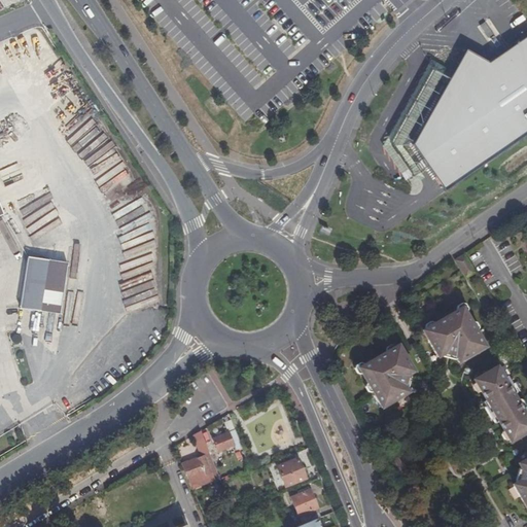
[(446,188),(526,133),(526,36),(491,63),(466,50),(414,144),(446,188)]
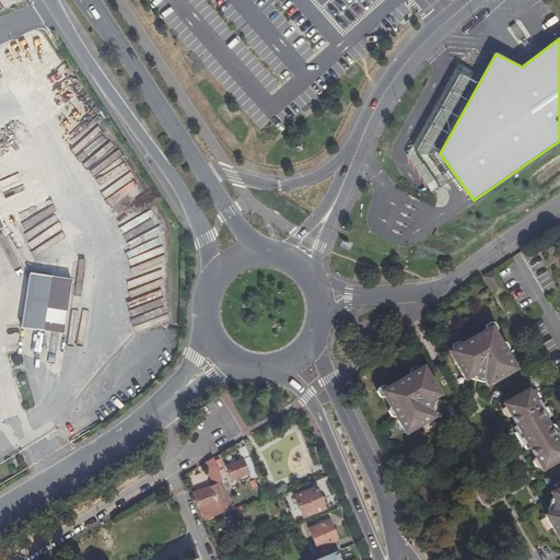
[(502,291),(490,272),(483,277),(494,295),(502,291)]
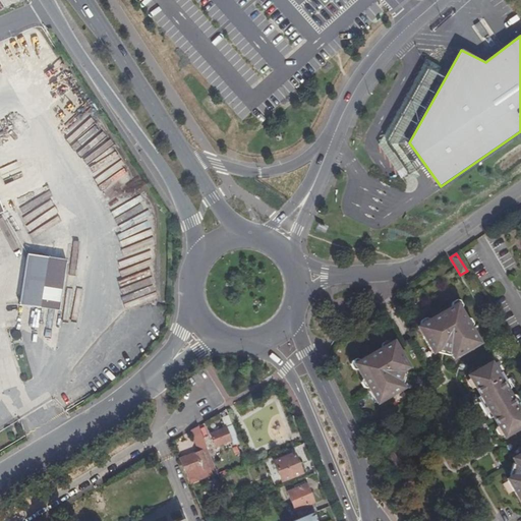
[(27,258),(20,308),(60,312),(66,264),(27,258)]
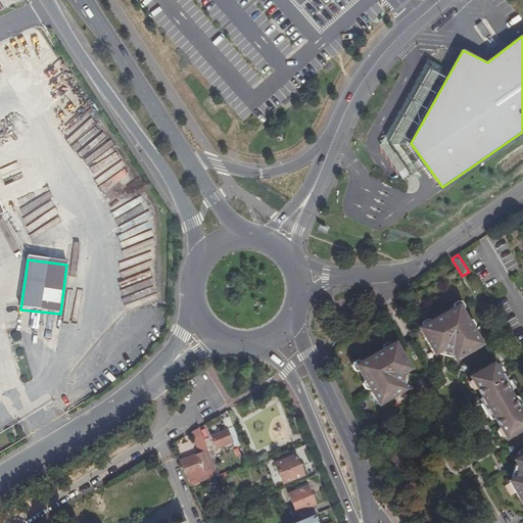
[(418,329),(434,354),(441,350),(452,353),(456,360),(481,344),(458,305),(418,329)]
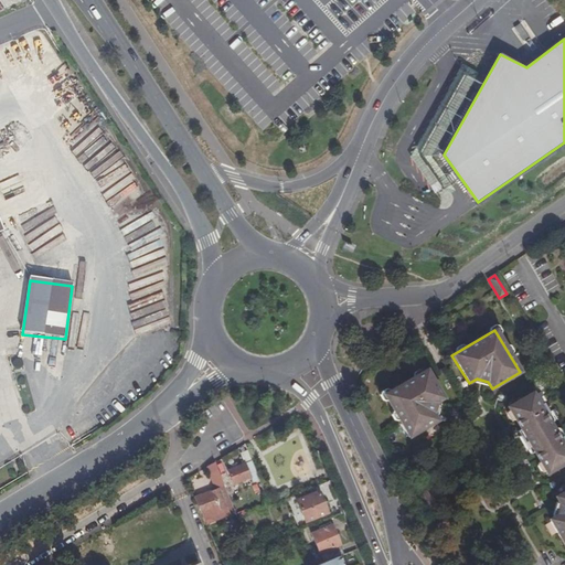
[(384,395),(408,438),(437,422),(433,413),(435,403),(443,398),(425,371),(384,395)]
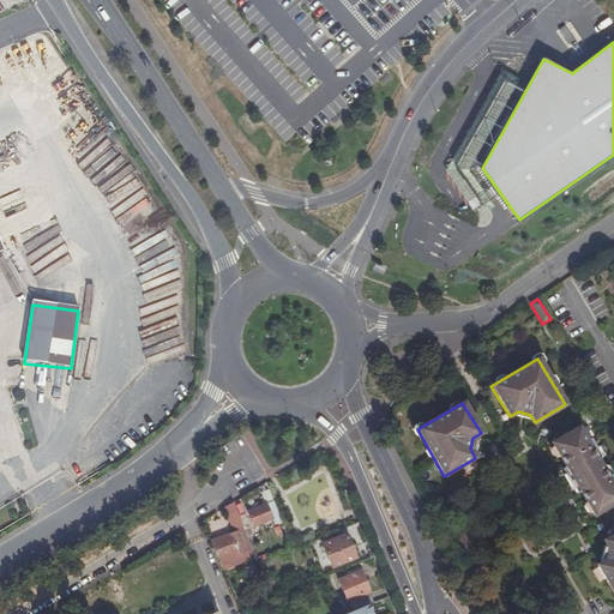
[(561,461),(577,487),(591,511),(613,498),(613,487),(609,480),(612,479),(607,470),(605,471),(588,443),(590,441),(585,434),(583,435),(575,422),(548,438),(561,461)]
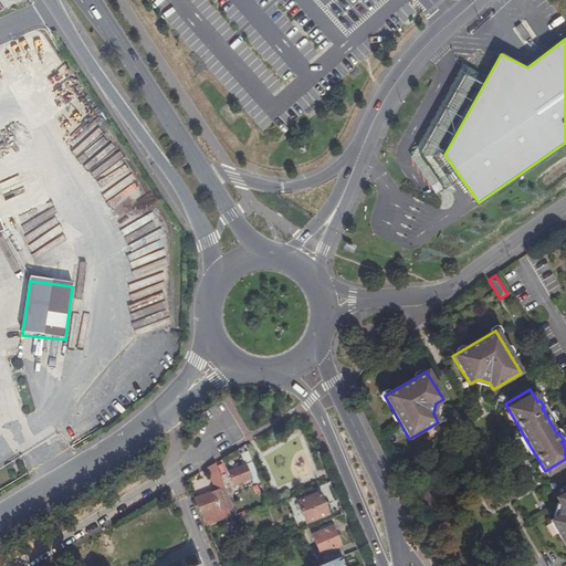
[(532,449),(517,425),(514,427),(516,431),(515,432),(524,447),(526,446),(528,450),(532,449)]
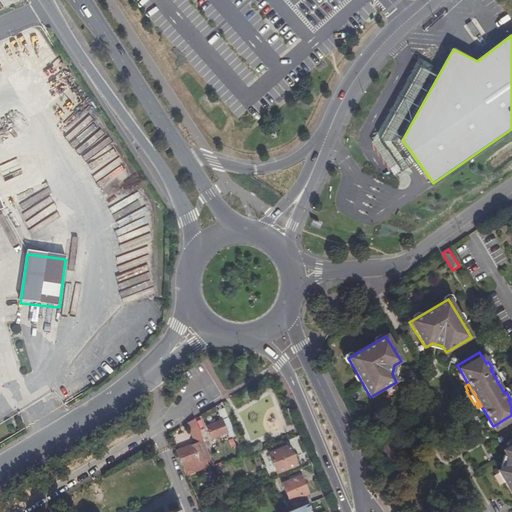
[(234,434),(227,417),(206,426),(211,438),(226,432),(229,436),(234,434)]
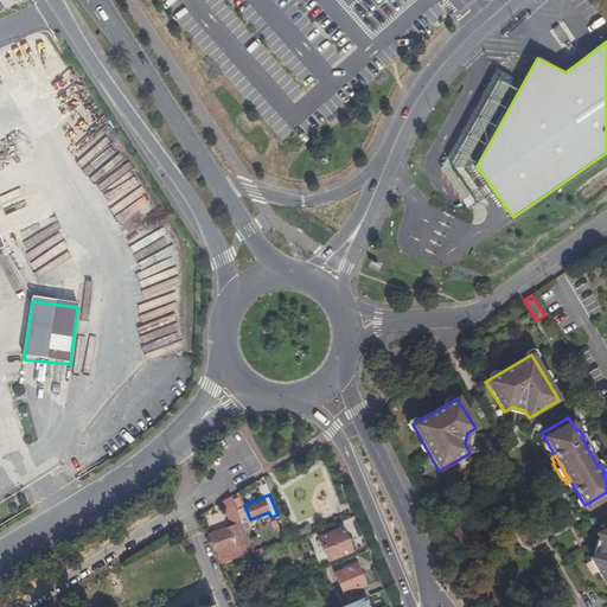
[(241,519),(231,496),(222,500),(231,523),(241,519)]
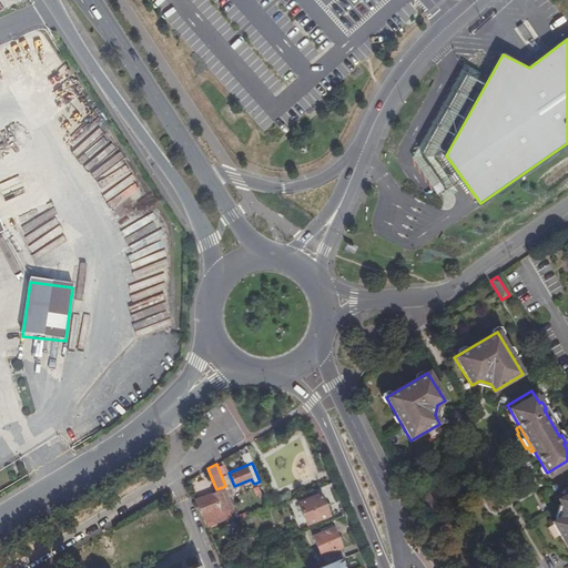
[(567,548),(567,547),(567,489),(557,497),(560,504),(558,515),(550,519),(567,548)]
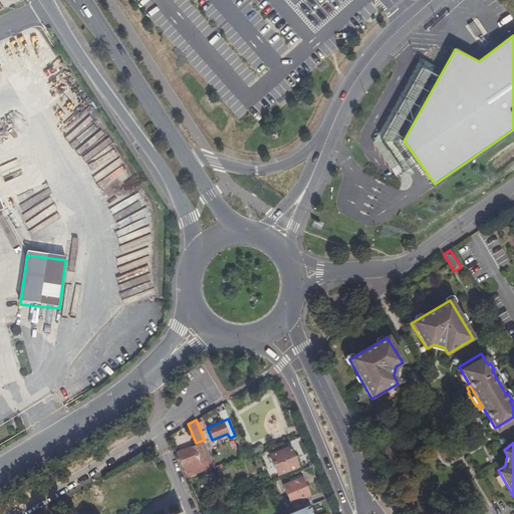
[(191,446),(177,451),(187,475),(207,466),(199,445),(192,448),(191,446)]
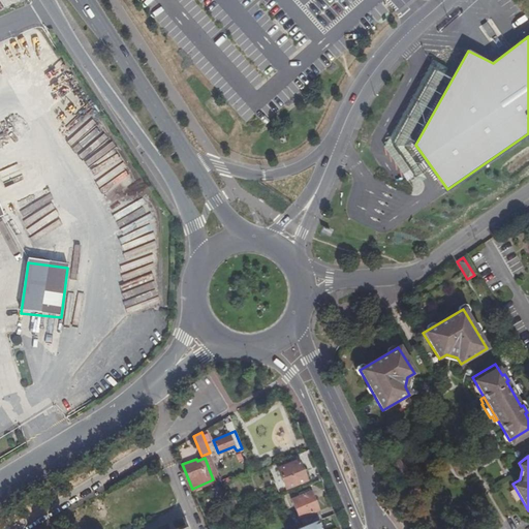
[(298,460),(278,468),(286,489),(306,480),(298,460)]
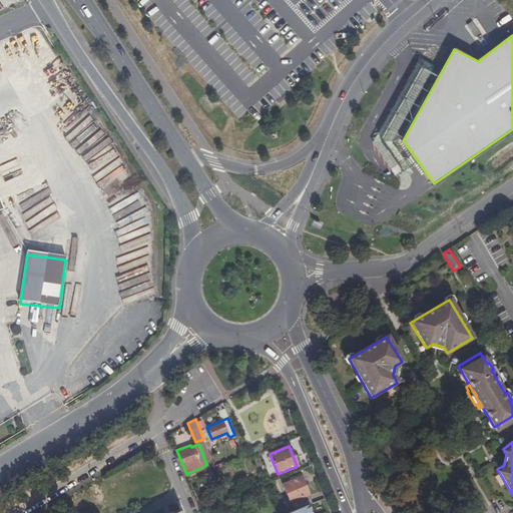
[(283,484),(294,511),(300,508),(307,506),(313,503),(301,477),(283,484)]
